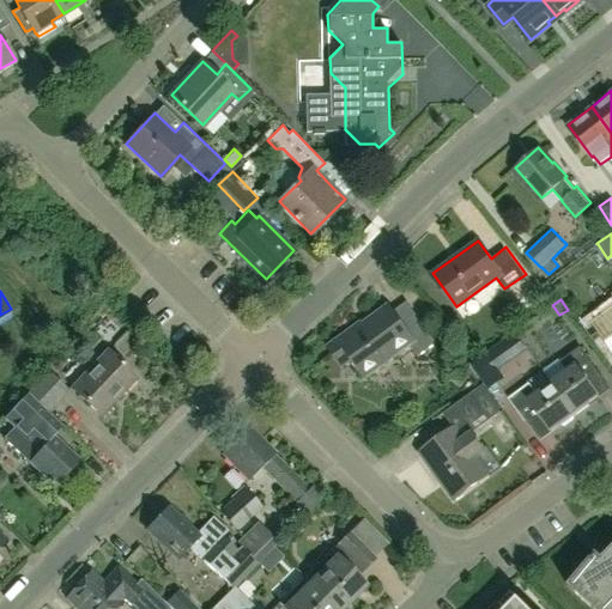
[(407,300),(393,311),(388,305),(364,323),(362,321),(328,345),(343,364),(353,357),(365,375),(410,343),(419,354),(437,341),(407,300)]
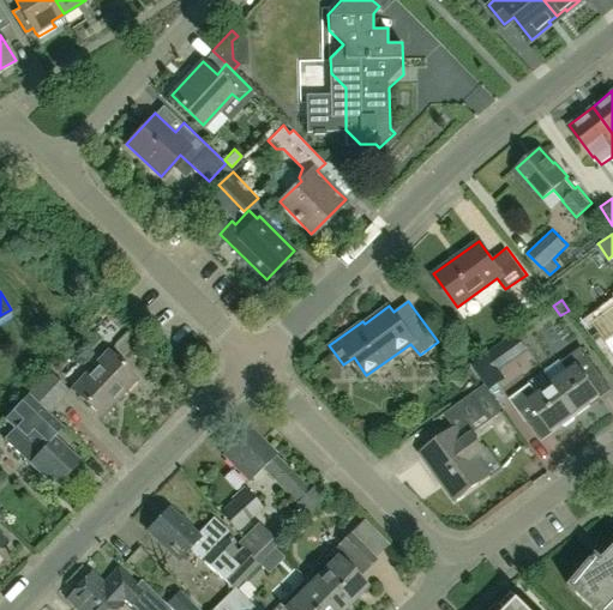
[(612,310),(595,324),(612,346),(612,310)]
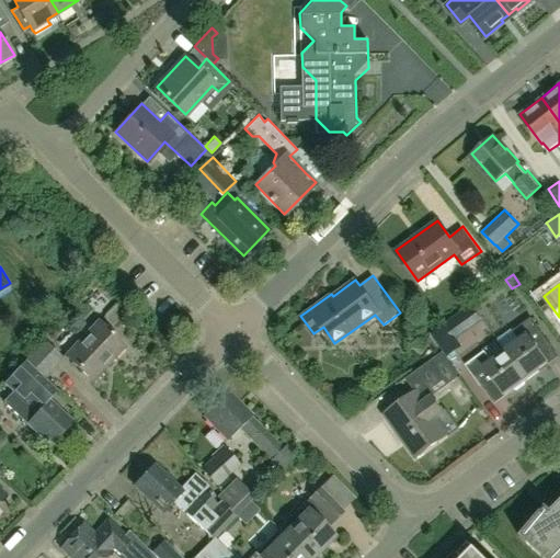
[(506,349),(527,377),(549,362),(543,353),(553,345),(532,315),(512,330),(518,339),(506,349)]
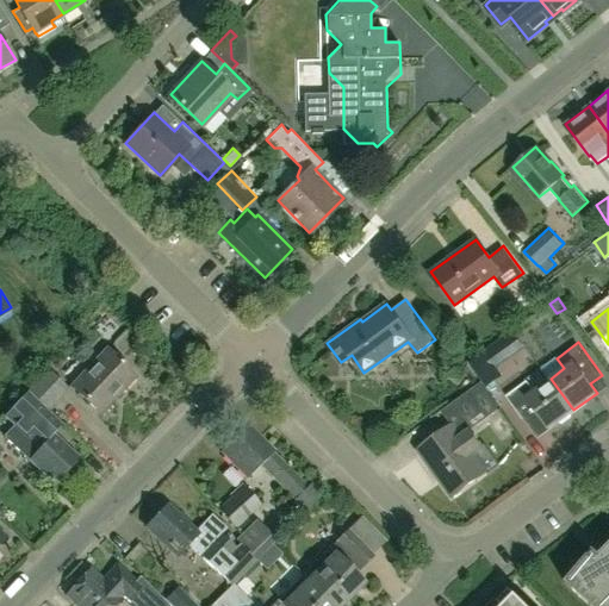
[(137,374),(109,348),(73,386),(100,412),(137,374)]
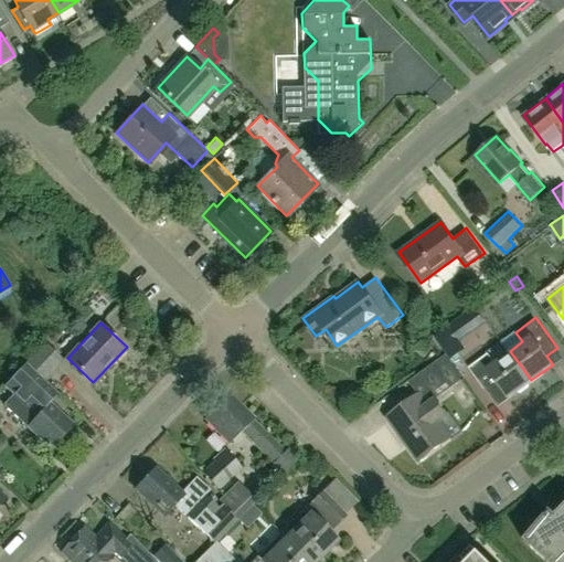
[(450,357),(464,347),(456,336),(448,325),(435,335),(447,352),(450,357)]
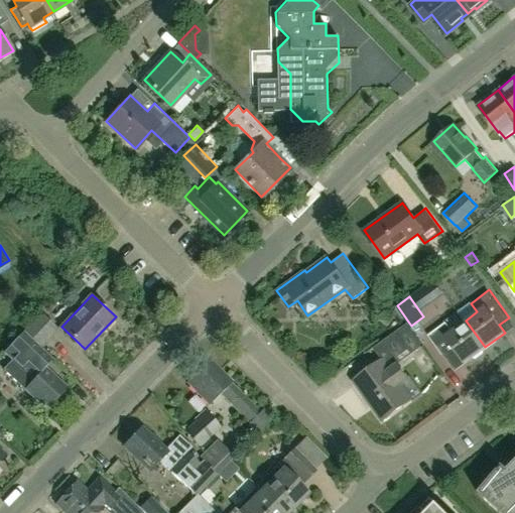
[(25,331),(41,346),(58,328),(41,311),(25,331)]
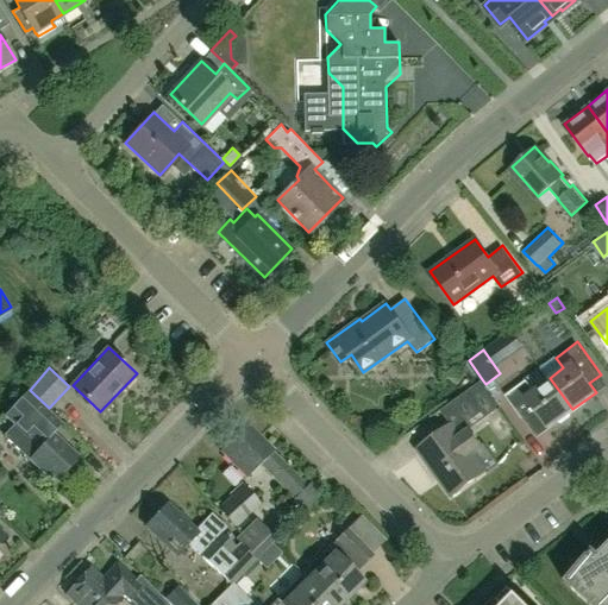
[(526,379),(507,394),(530,427),(543,417),(549,427),(572,409),(550,378),(533,390),(526,379)]
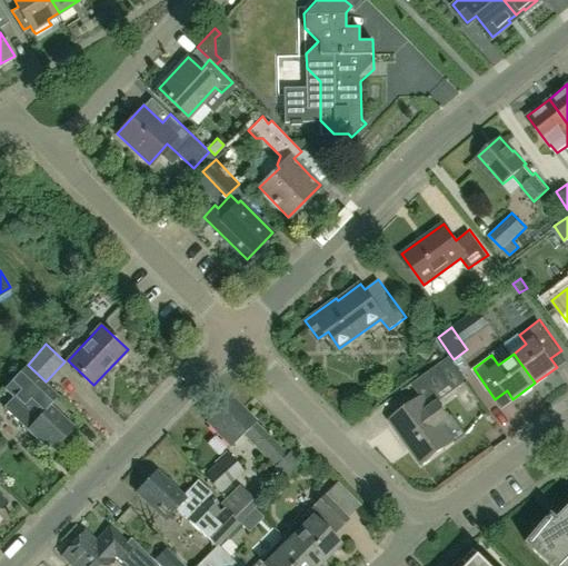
[(431,395),(450,381),(454,388),(467,378),(450,356),(411,384),(418,393),(426,387),(431,395)]
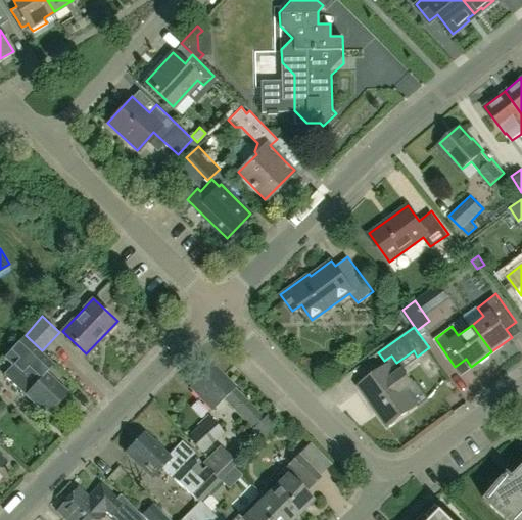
[(12,365),(4,374),(47,414),(68,391),(46,370),(53,362),(42,350),(26,335),(25,334),(3,357),(12,365)]
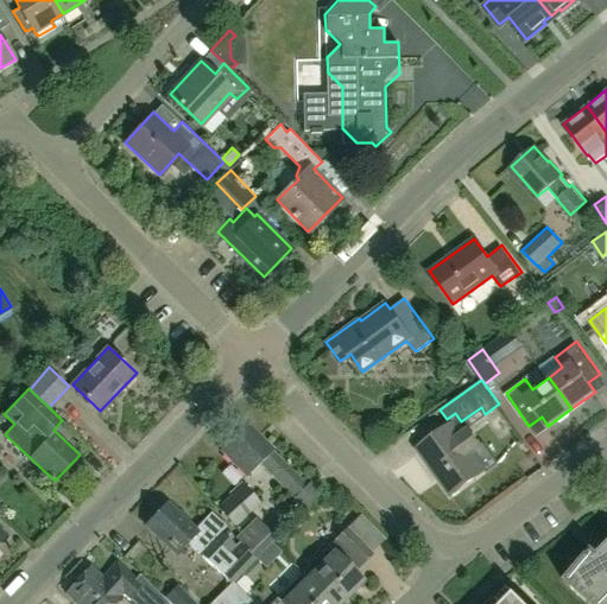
[(248,423),(222,447),(247,474),(259,463),(292,497),(308,483),(298,474),(248,423)]
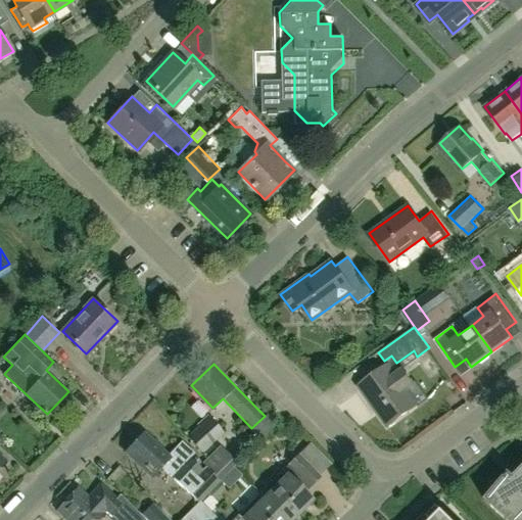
[(394,371),(388,364),(387,364),(360,385),(388,424),(417,403),(418,403),(406,386),(414,381),(413,380),(404,366),(401,365),(394,371)]
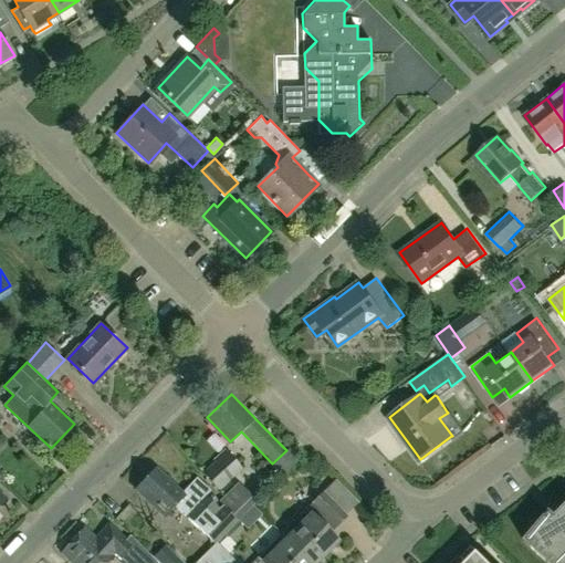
[(219,490),(243,468),(225,448),(212,458),(216,460),(202,472),(219,490)]
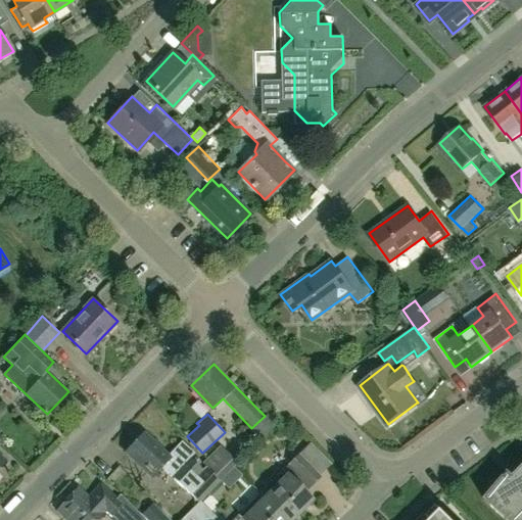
[(297,448),(320,473),(340,454),(318,430),(297,448)]
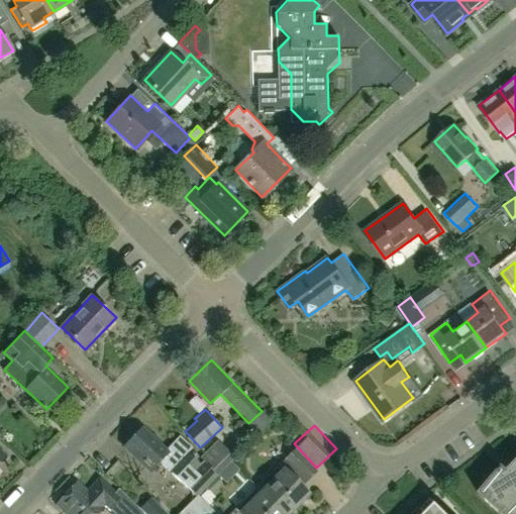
[(220,474),(210,463),(208,465),(195,451),(192,454),(189,451),(193,446),(180,434),(166,449),(142,427),(125,445),(150,471),(160,460),(196,495),(198,493),(199,495),(220,474)]
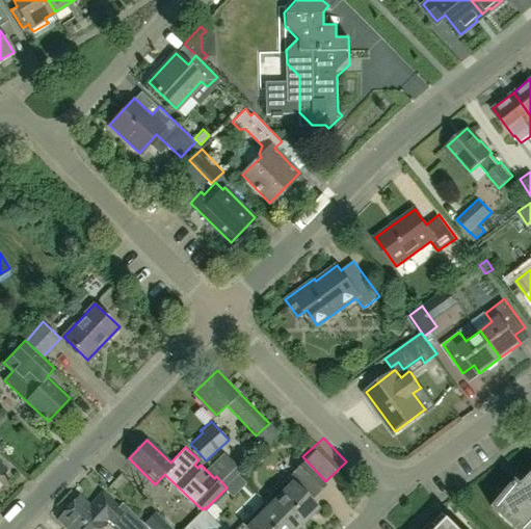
[(232,459),(216,476),(227,487),(242,471),(232,459)]
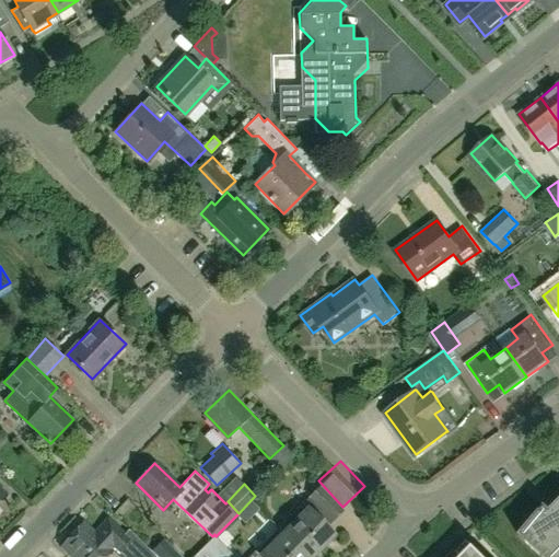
[(327,526),(334,519),(344,509),(319,485),(310,495),(303,502),(279,526),(283,530),(311,556),(312,556),(335,534),(327,526)]
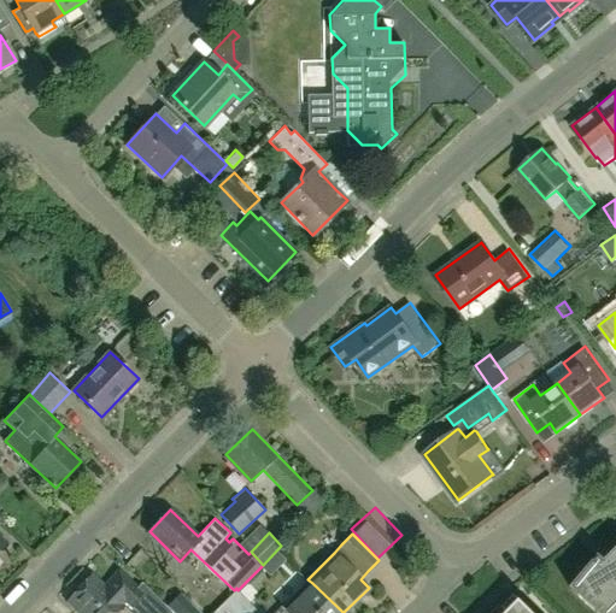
[(615,550),(612,554),(606,560),(600,554),(572,588),(597,609),(600,612),(615,612),(615,550)]
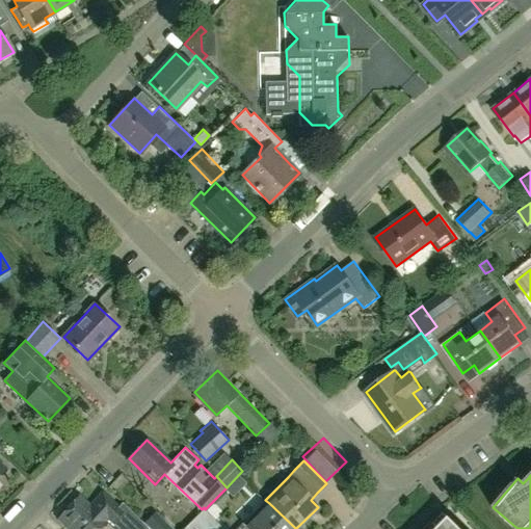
[(79,494),(57,517),(70,528),(98,528),(106,521),(114,528),(150,528),(126,503),(122,507),(103,488),(90,504),(79,494)]
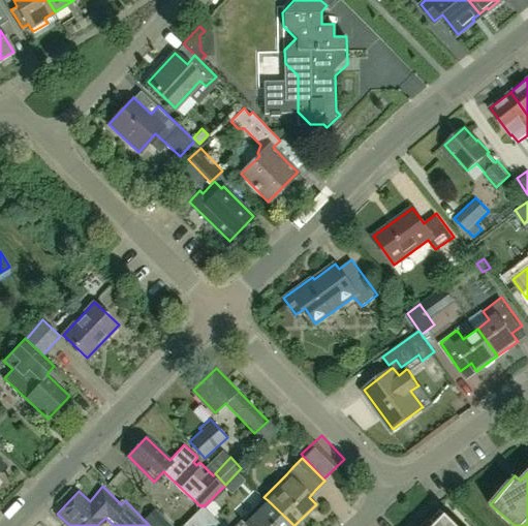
[(293,525),(268,500),(256,512),(252,507),(241,520),(246,525),(293,525)]
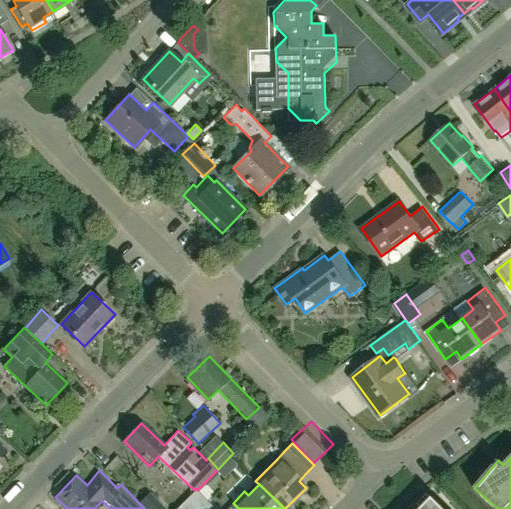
[(196,488),(194,490),(187,498),(197,508),(216,508),(197,490),(196,488)]
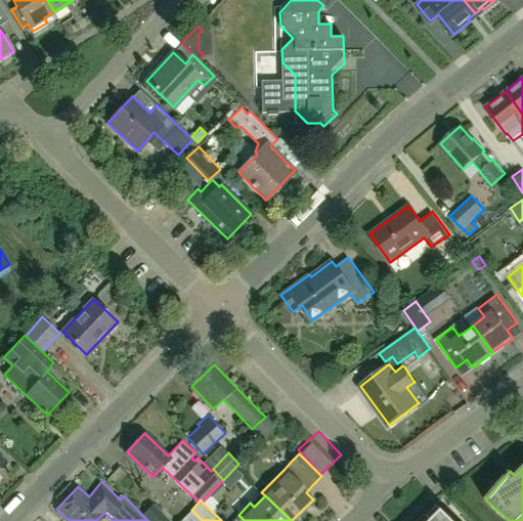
[(202,520),(191,510),(181,520),(202,520)]
